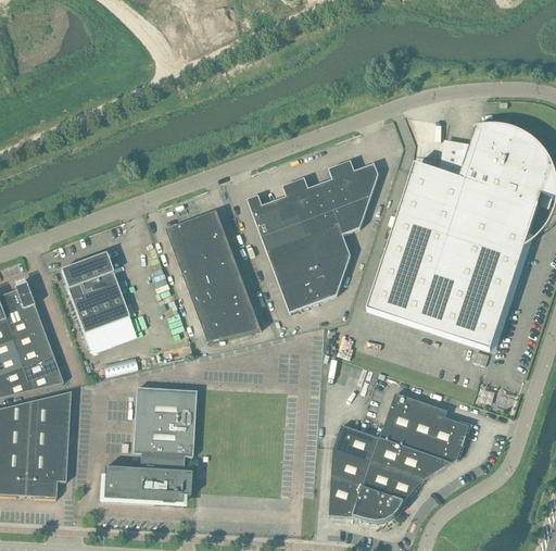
[(413,168),(367,308),(490,348),(527,236),(538,202),(544,204),(547,193),(555,196),(555,197),(555,198),(555,172),(555,167),(553,162),(550,157),(546,151),(543,147),(539,141),(534,137),(530,134),(525,130),(519,128),(514,126),(507,124),(502,123),(496,123),(490,123),(488,123),(484,123),(482,124),(479,124),(477,125),(474,125),(475,126),(476,126),(459,176),(413,168)]
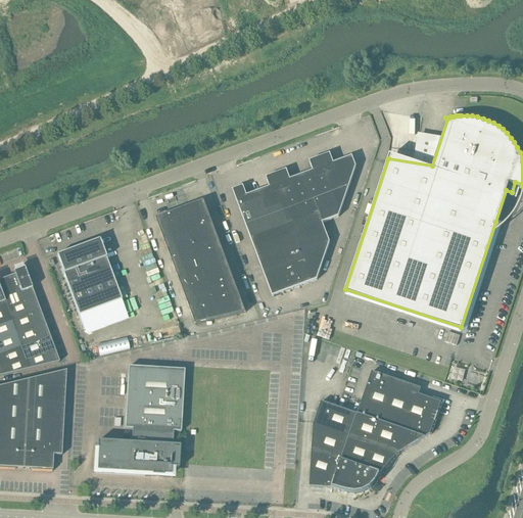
[(339,204),(342,203),(357,162),(352,151),(333,158),(330,149),(320,153),(339,204)]
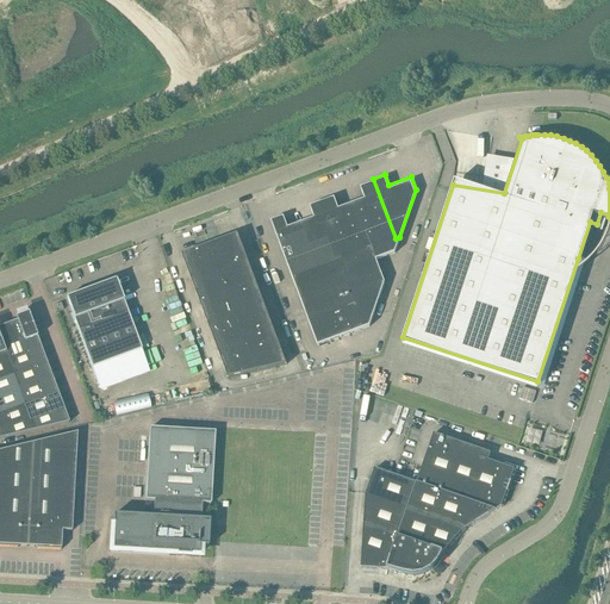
[(365,194),(352,199),(366,236),(367,235),(372,248),(396,238),(373,179),(361,184),(365,194)]
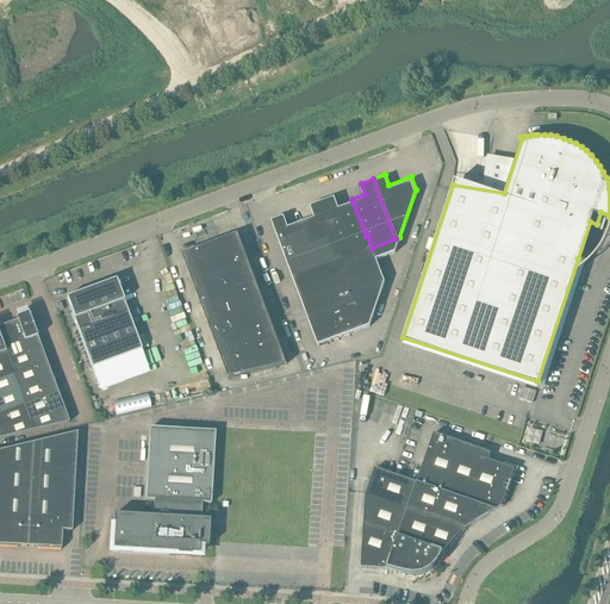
[(366,236),(352,199),(338,204),(335,193),(322,198),(340,246),(366,236)]
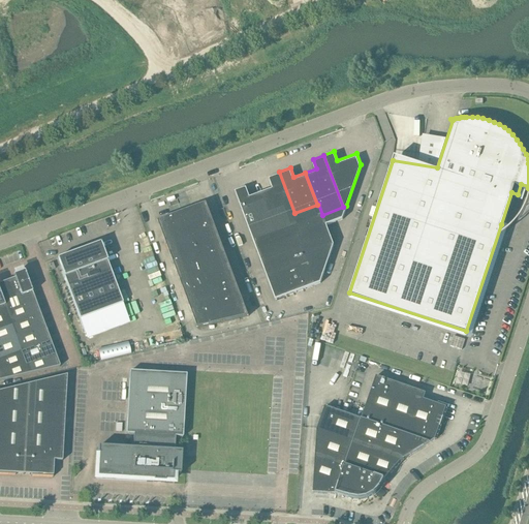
[(273,221),(289,215),(294,213),(279,172),(269,175),(273,185),(261,189),(273,221)]
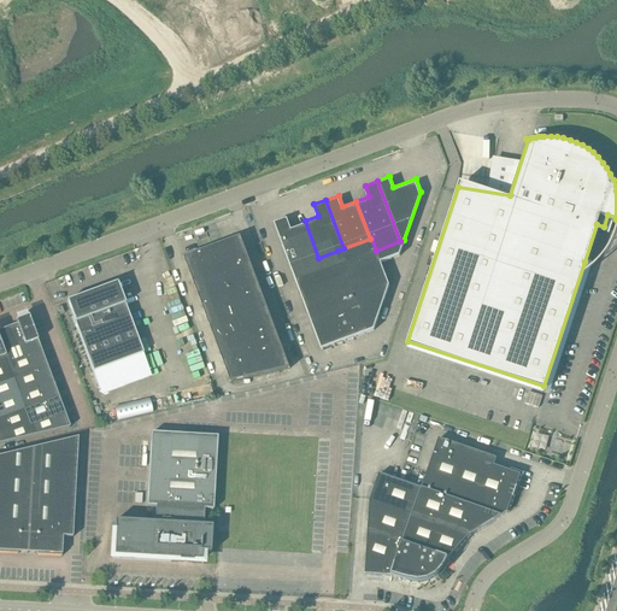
[(275,219),(293,268),(318,258),(305,221),(292,225),(288,217),(287,215),(275,219)]
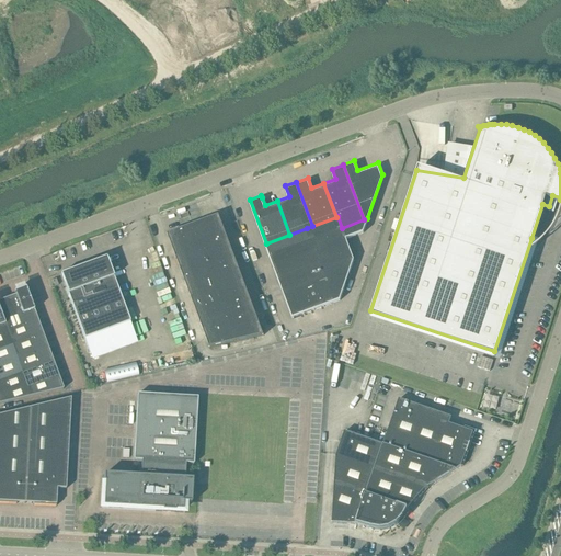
[(193,220),(197,231),(222,222),(219,211),(193,220)]
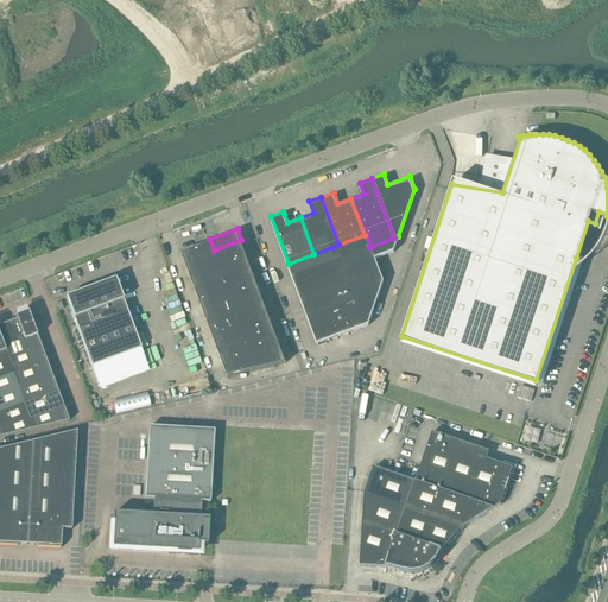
[(381,271),(375,254),(374,254),(371,247),(366,234),(365,235),(339,245),(333,247),(342,272),(347,284),(381,271)]
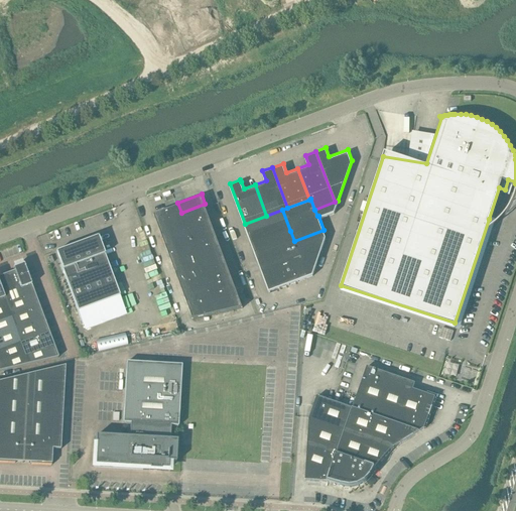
[(335,202),(314,210),(317,216),(318,216),(335,210),(338,201),(335,202)]
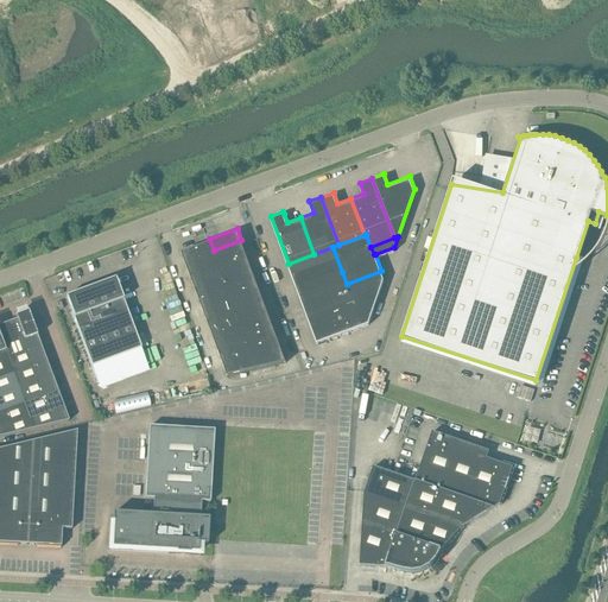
[(185,260),(209,252),(214,251),(209,239),(182,249),(185,260)]
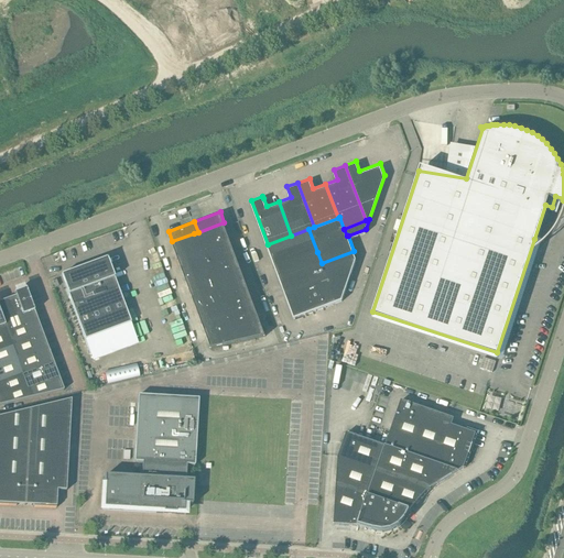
[(228,233),(224,222),(198,232),(202,242),(228,233)]
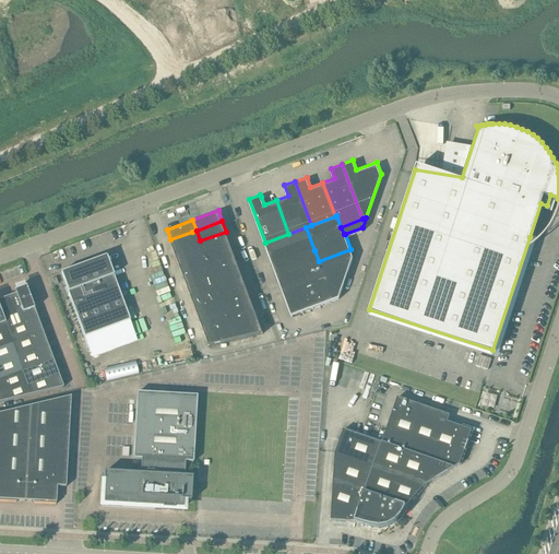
[(265,243),(273,266),(314,250),(306,227),(288,234),(265,243)]
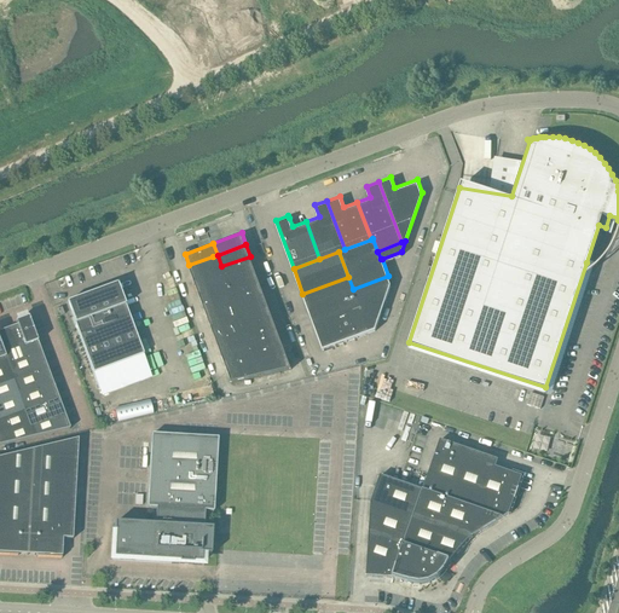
[(189,265),(194,277),(221,266),(218,255),(213,256),(189,265)]
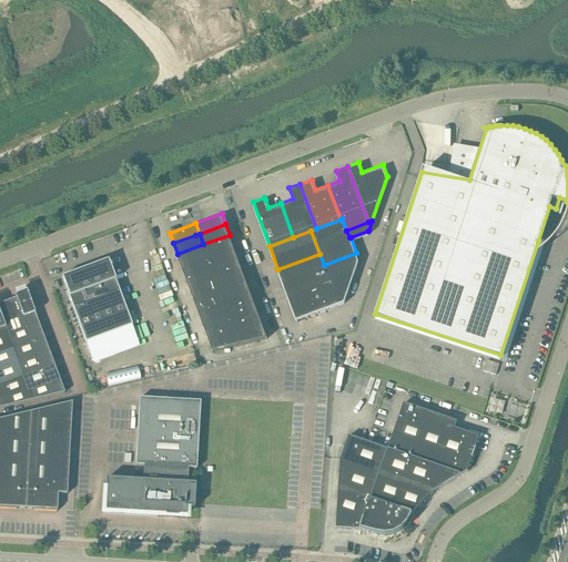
[(234,245),(230,235),(203,244),(208,255),(234,245)]
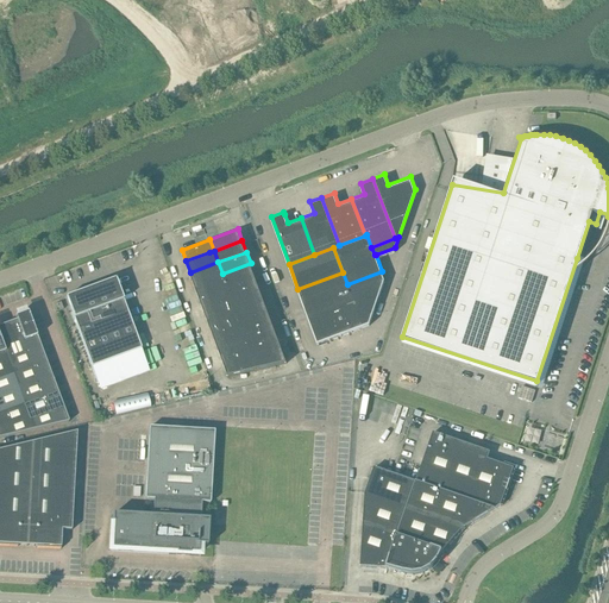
[(190,272),(195,284),(223,274),(218,262),(190,272)]
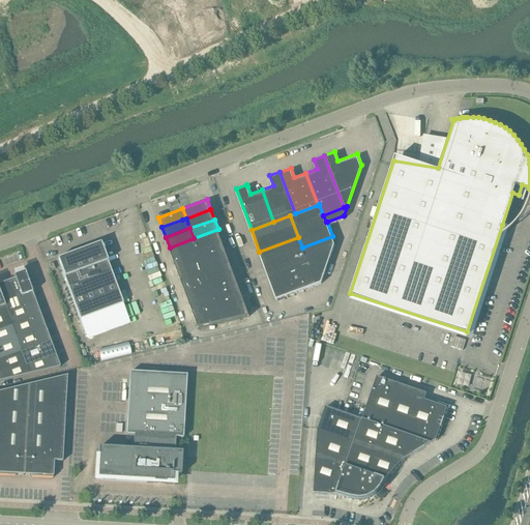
[(222,239),(218,229),(194,238),(198,249),(222,239)]
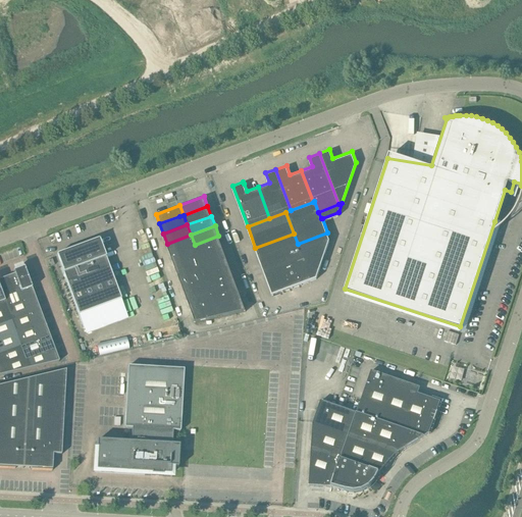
[(310,277),(316,275),(329,238),(327,233),(298,244),(302,254),(310,277)]
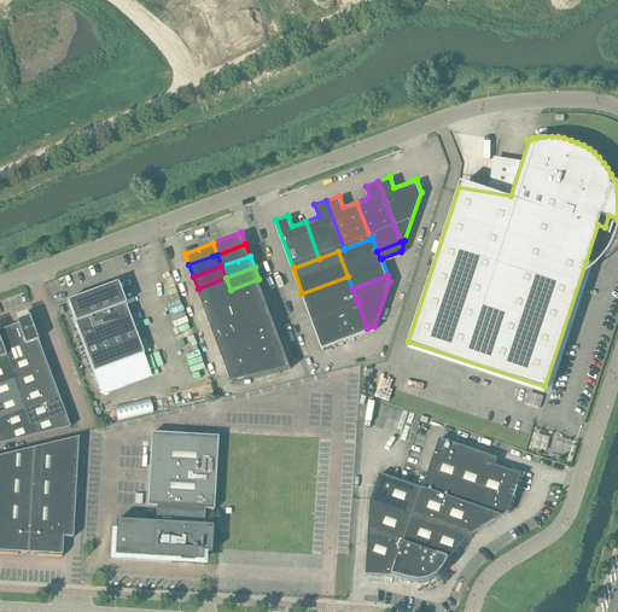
[(302,293),(310,314),(312,318),(322,314),(334,309),(345,306),(357,301),(353,289),(348,277),(302,293)]
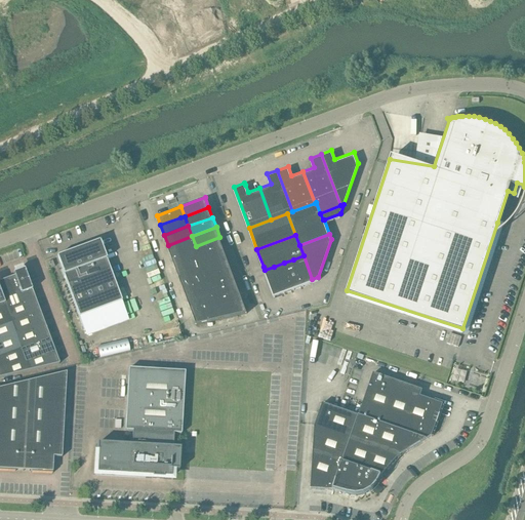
[(168,245),(171,255),(196,246),(192,236),(168,245)]
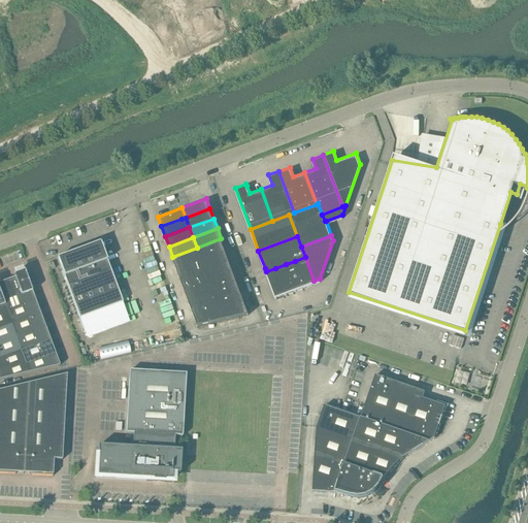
[(225,249),(221,238),(197,248),(200,258),(225,249)]
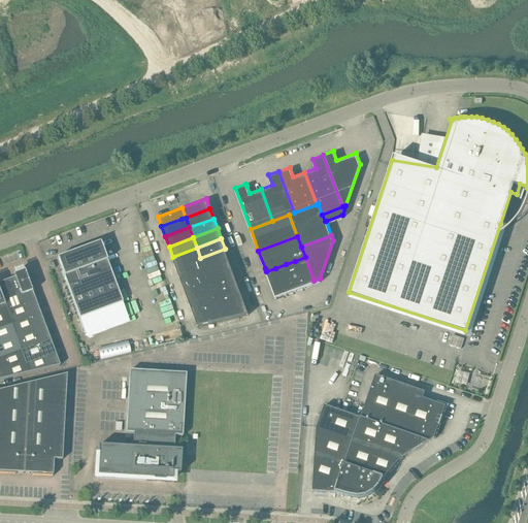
[(62,266),(79,314),(122,298),(104,251),(103,251),(99,239),(59,255),(63,266),(62,266)]
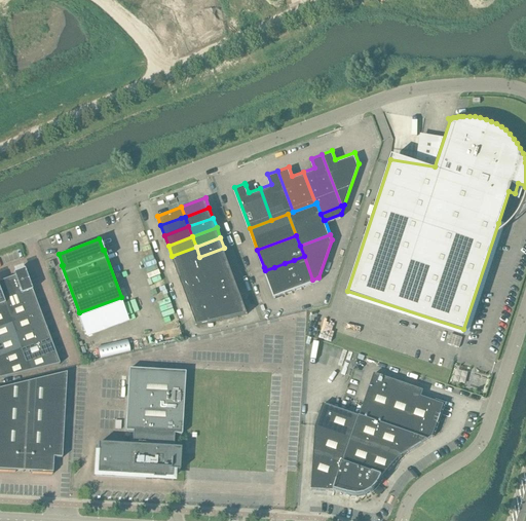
[(172,256),(176,265),(199,257),(196,247),(172,256)]
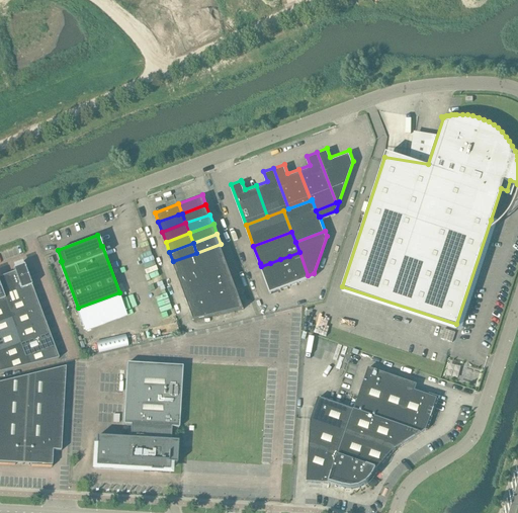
[(224,254),(221,244),(196,253),(200,262),(224,254)]
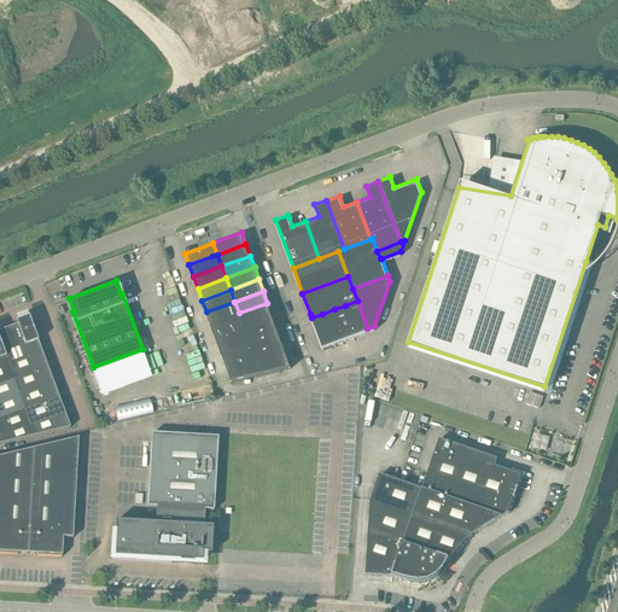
[(356,332),(367,328),(357,301),(345,306),(356,332)]
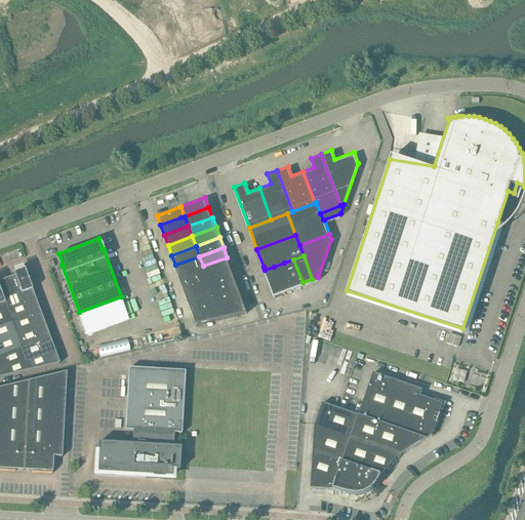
[(175,265),(179,275),(203,266),(199,256),(175,265)]
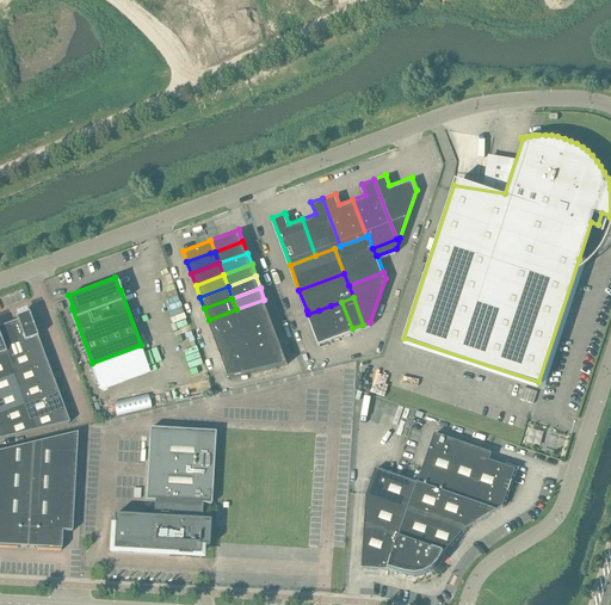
[(269,310),(264,300),(236,309),(241,321),(269,310)]
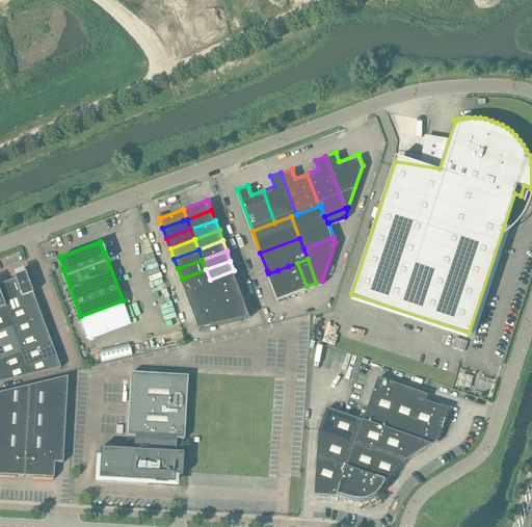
[(296,290),(307,286),(297,263),(288,266),(296,290)]
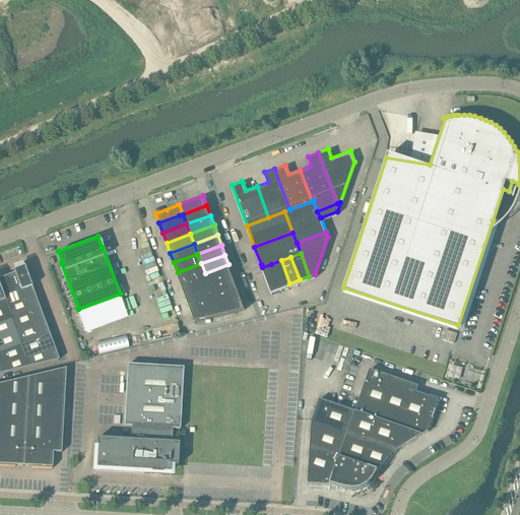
[(280,286),(289,283),(281,260),(271,264),(280,286)]
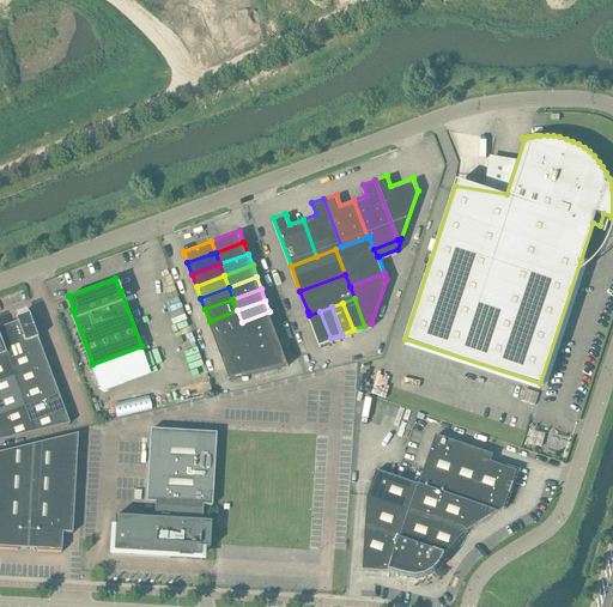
[(17,317),(6,321),(18,352),(41,344),(29,313),(28,309),(16,314),(17,317)]
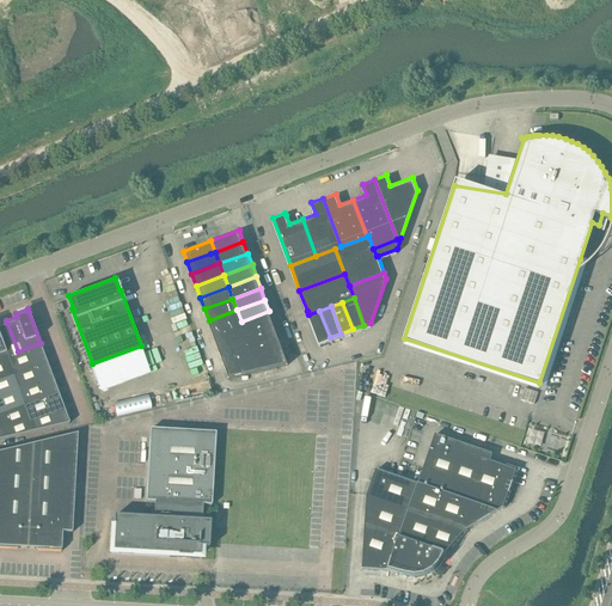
[(209,320),(210,324),(213,332),(242,322),(237,310),(209,320)]
